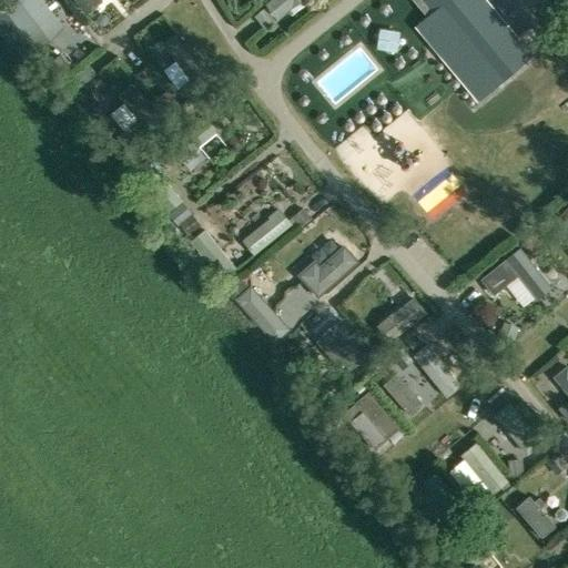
[(41,0),(16,0),(6,8),(36,50),(62,28),(41,0)]
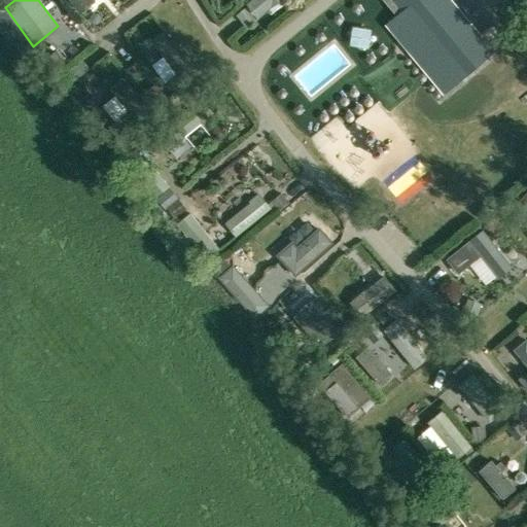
[(94,0),(70,0),(80,11),(94,0)]
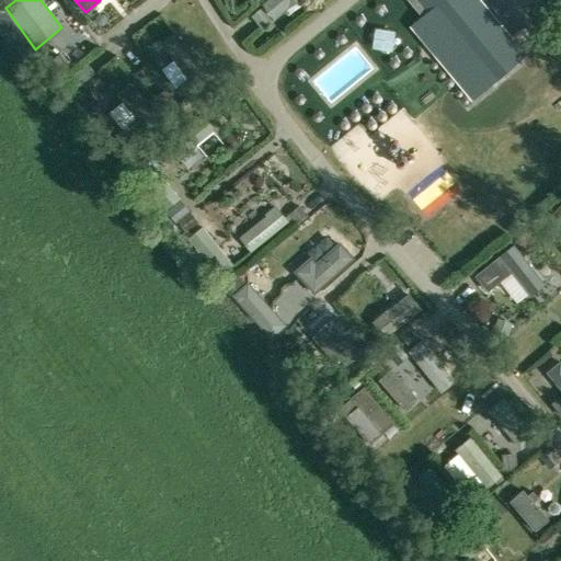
[(297,0),(265,0),(263,1),(276,18),(297,0)]
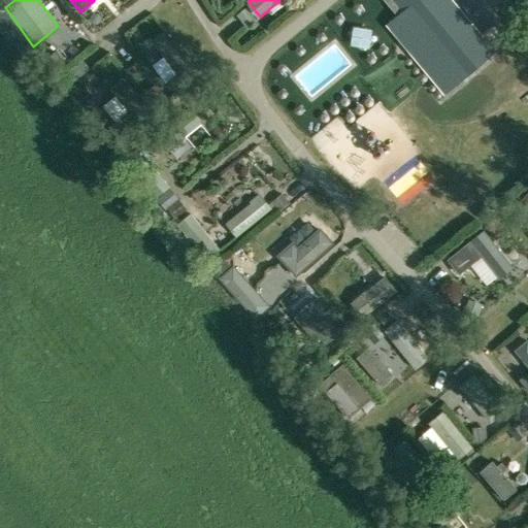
[(384,0),(398,17),(387,26),(401,43),(413,57),(430,41),(448,63),(462,52),(463,54),(468,50),(466,47),(480,37),(454,5),(449,0),(384,0)]
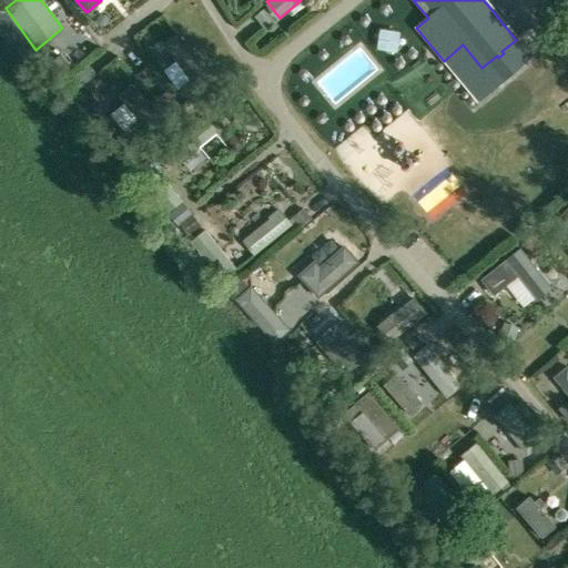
[(212,81),(175,31),(161,42),(189,79),(181,84),(190,97),(212,81)]
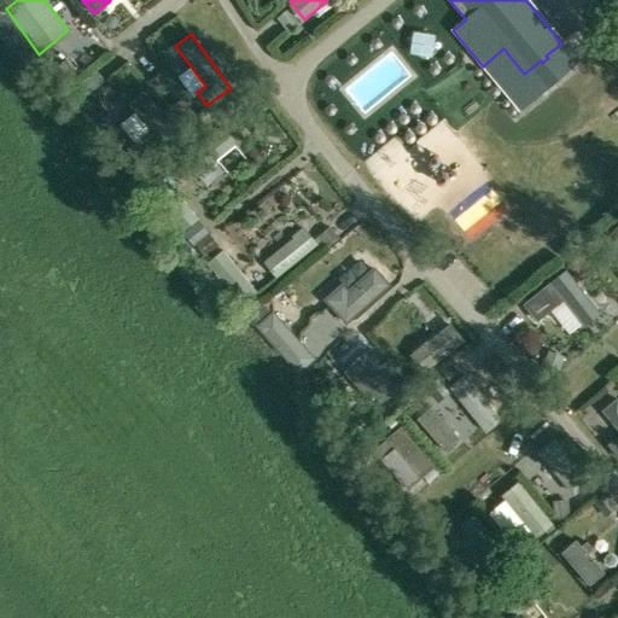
[(65,60),(52,70),(63,82),(75,73),(65,60)]
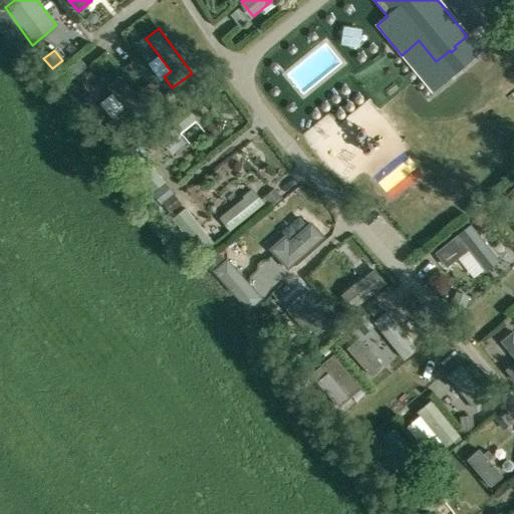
[(150,110),(120,74),(106,86),(125,108),(106,123),(118,139),(150,110)]
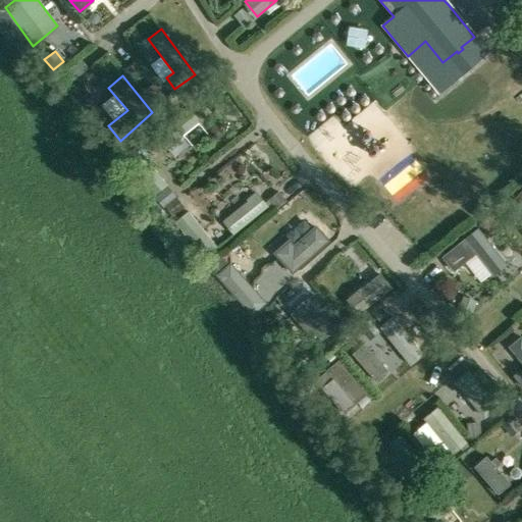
[(190,106),(153,136),(164,149),(183,134),(199,120),(200,119),(190,106)]
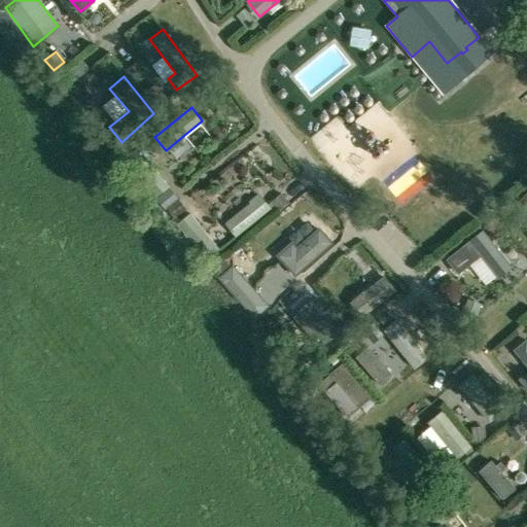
[(153,197),(168,185),(139,150),(125,162),(153,197)]
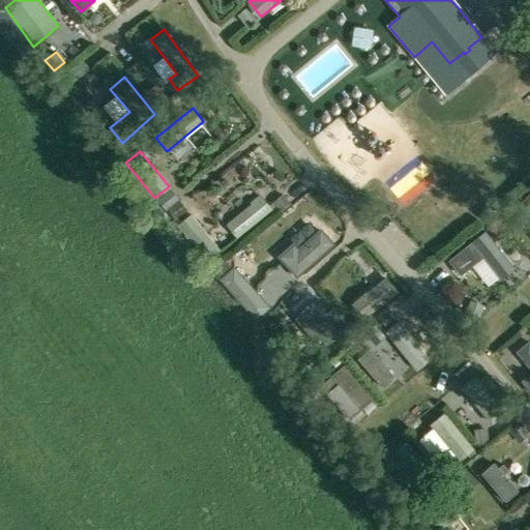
[(527,212),(529,209),(529,192),(519,203),(527,212)]
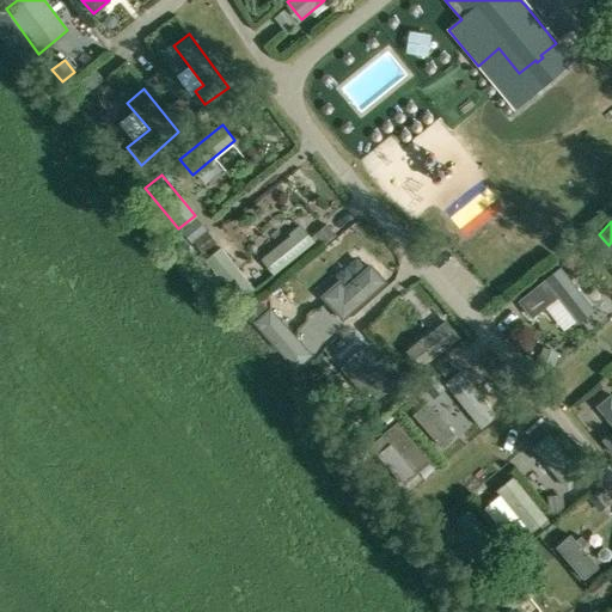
[(274,274),(314,242),(300,224),(288,233),(291,234),(261,258),(274,274)]
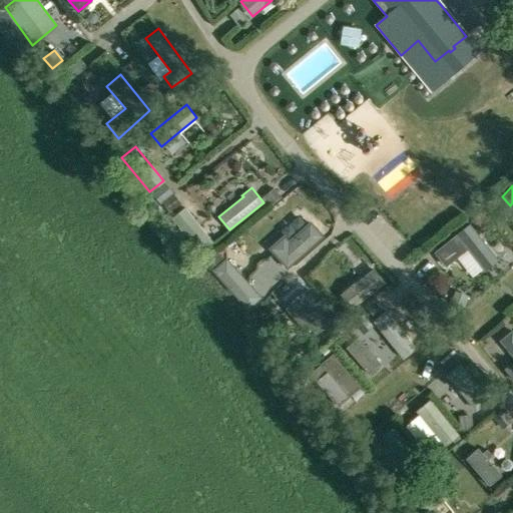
[(181,202),(173,192),(162,202),(170,212),(181,202)]
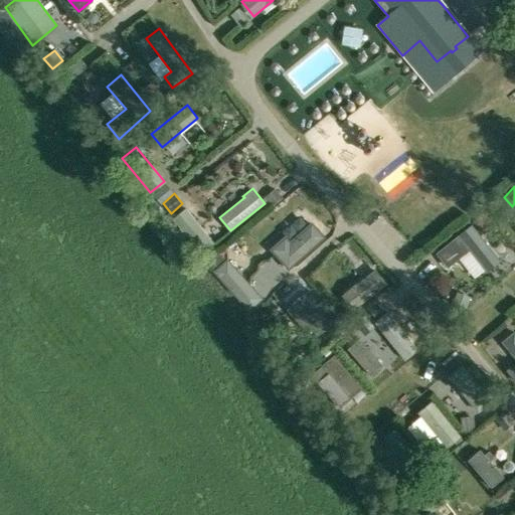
[(214,243),(185,207),(171,217),(200,254),(214,243)]
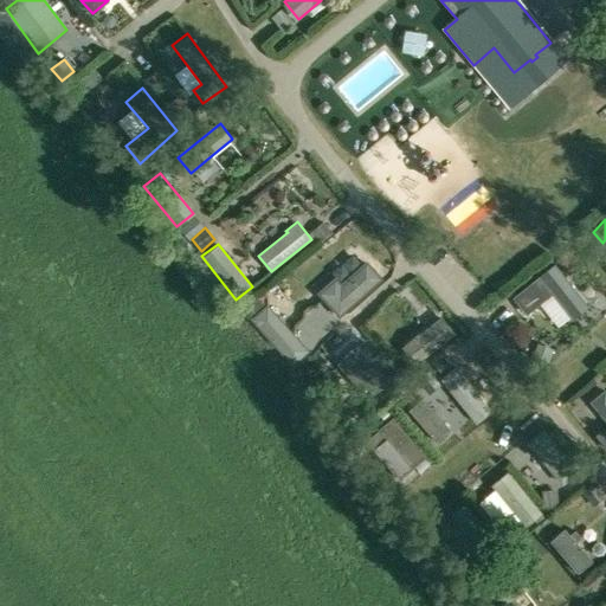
[(526,315),(553,294),(573,318),(590,307),(555,263),(511,297),(526,315)]
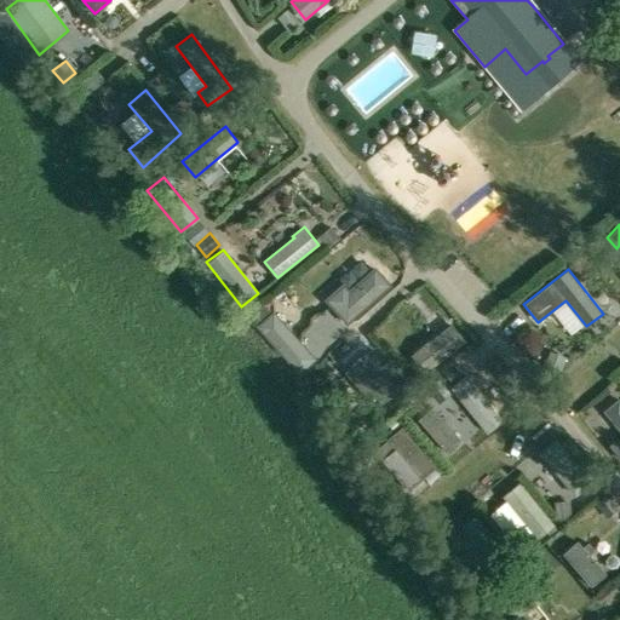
[(390,286),(375,270),(349,293),(343,286),(327,300),(348,323),(390,286)]
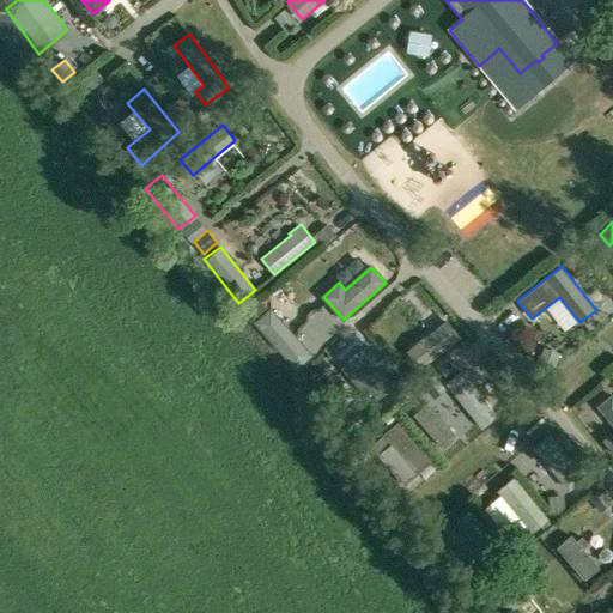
[(268,309),(260,299),(247,311),(255,322),(254,323),(296,371),(314,354),(271,308),(268,309)]
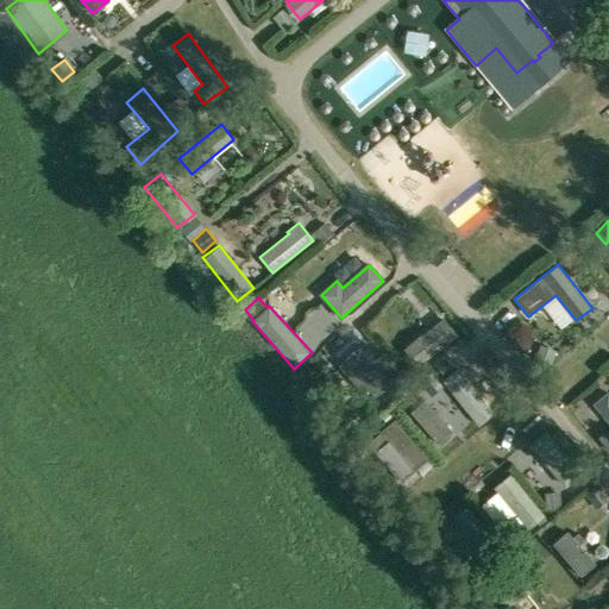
[(416,366),(457,336),(443,318),(402,349),(416,366)]
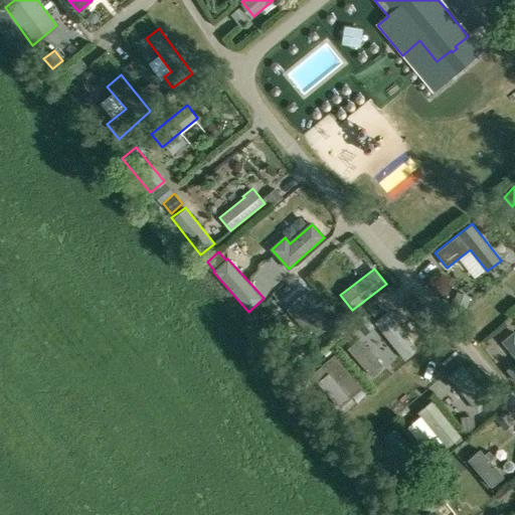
[(312,289),(287,310),(312,340),(337,320),(312,289)]
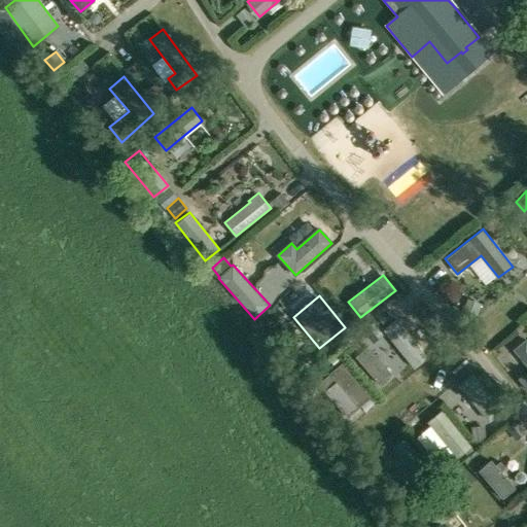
[(396,317),(382,328),(414,367),(428,356),(396,317)]
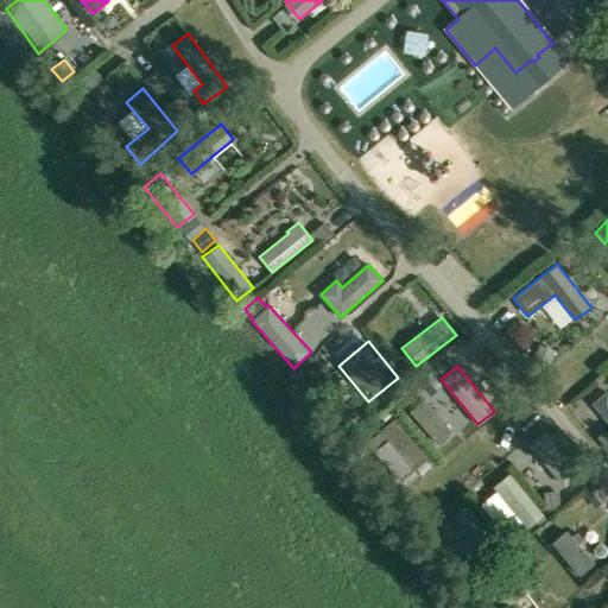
[(429,367),(417,377),(426,388),(438,379),(429,367)]
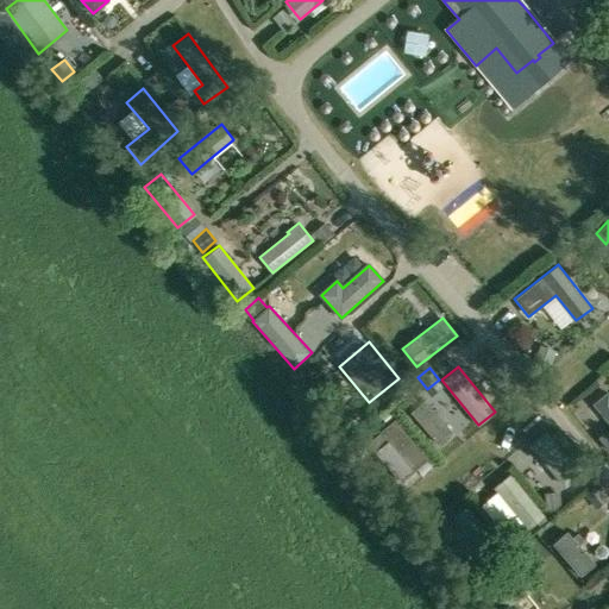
[(608,389),(594,402),(608,421),(608,429),(598,439),(608,451),(608,389)]
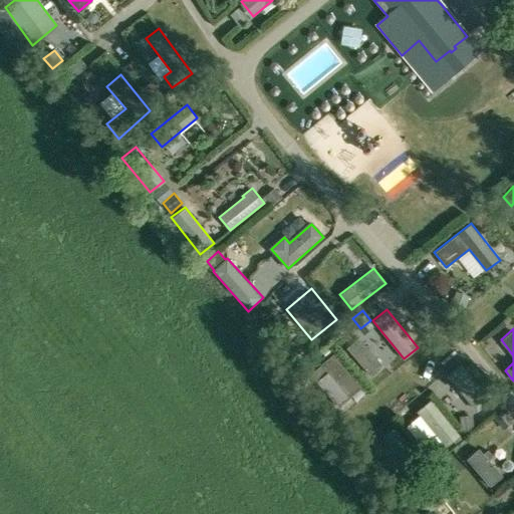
[(341,347),(366,377),(380,365),(356,335),(341,347)]
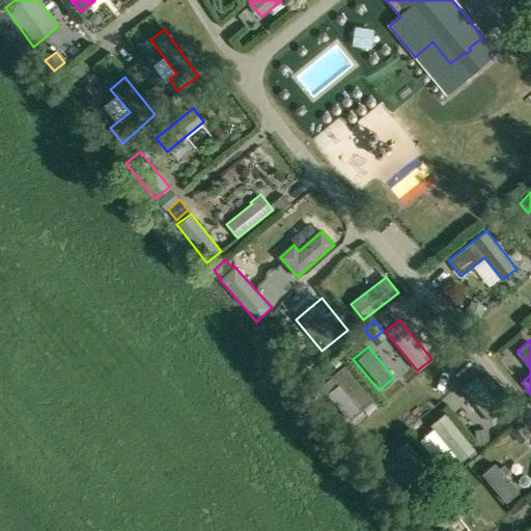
[(333,364),(338,370),(343,366),(338,360),(333,364)]
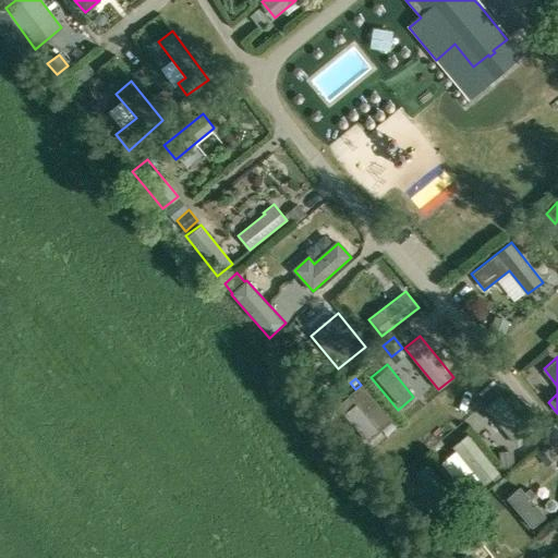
[(501,393),(485,407),(518,446),(533,433),(501,393)]
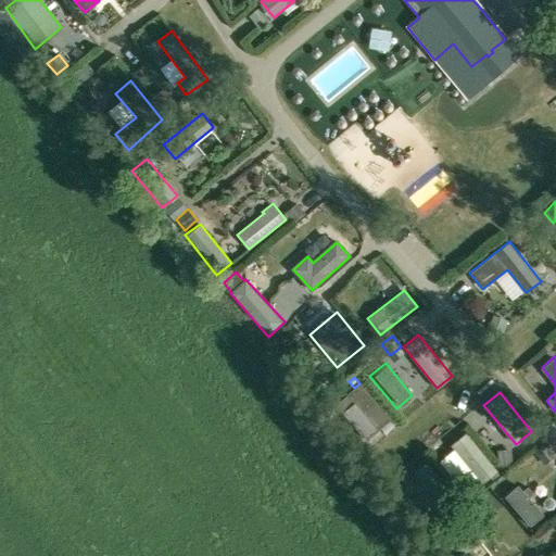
[(383,430),(357,399),(343,412),(368,442),(383,430)]
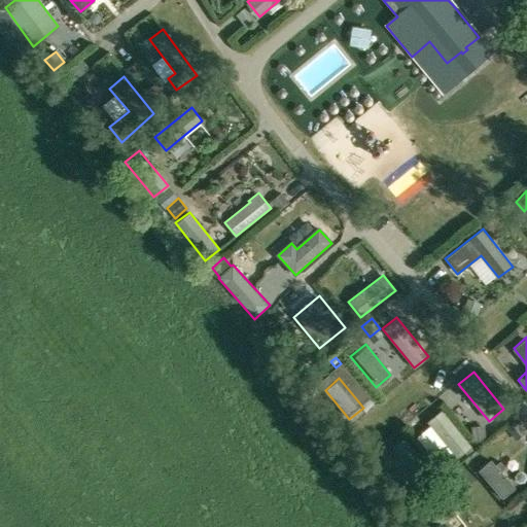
[(443,410),(428,422),(457,458),(465,452),(467,454),(471,450),(469,448),(472,446),(443,410)]
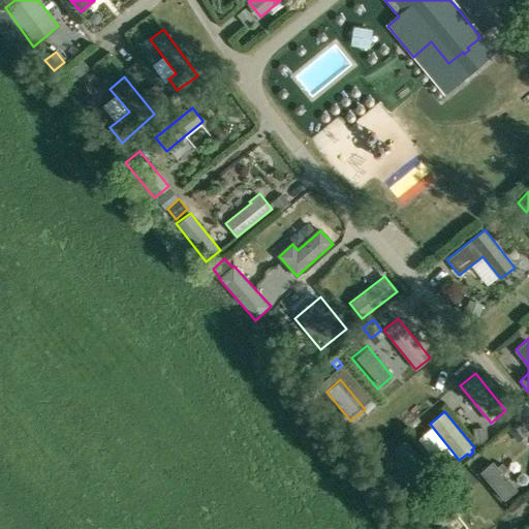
[(486,427),(474,429),(476,444),(488,442),(486,427)]
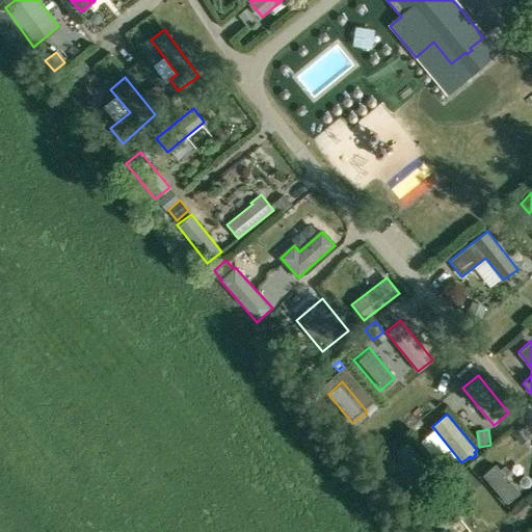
[(395,453),(423,487),(439,475),(410,440),(395,453)]
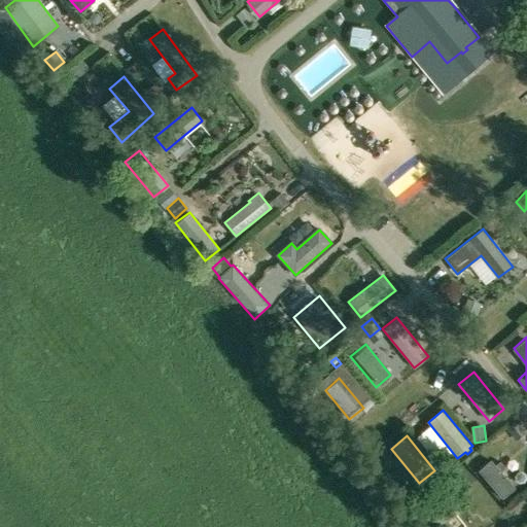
[(515,488),(492,461),(479,471),(502,498),(515,488)]
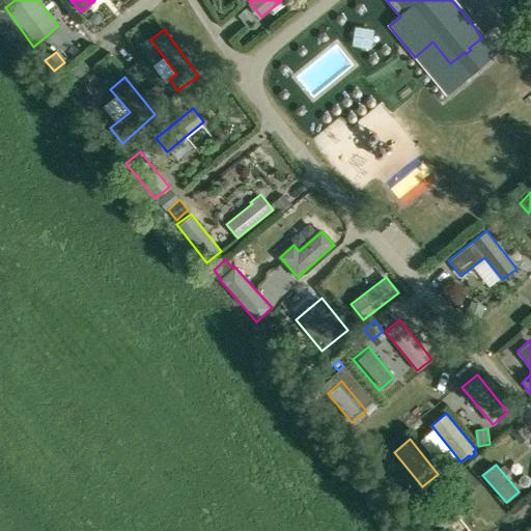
[(435,503),(423,512),(438,530),(457,530),(444,513),(456,504),(448,495),(437,505),(435,503)]
